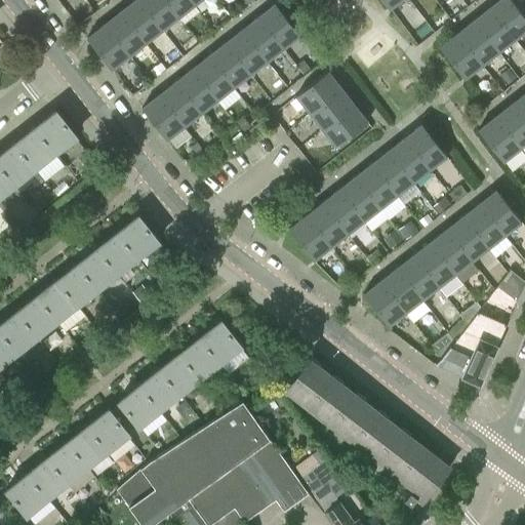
[(93,8),(104,0),(86,0),(87,0),(93,8)]
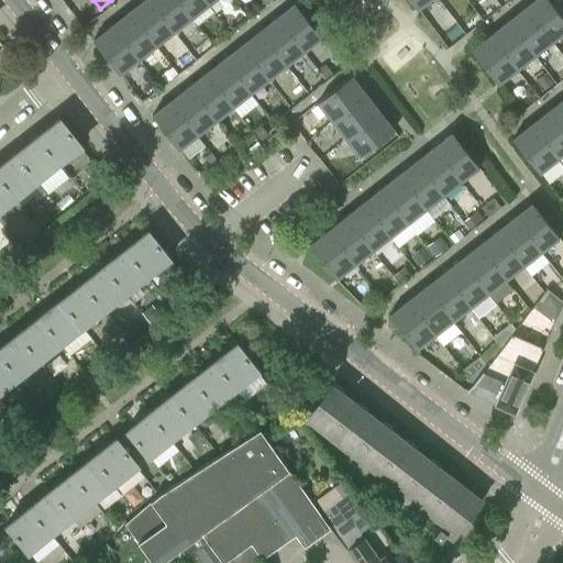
[(145,0),(130,12),(156,46),(174,32),(148,0),(145,0)]
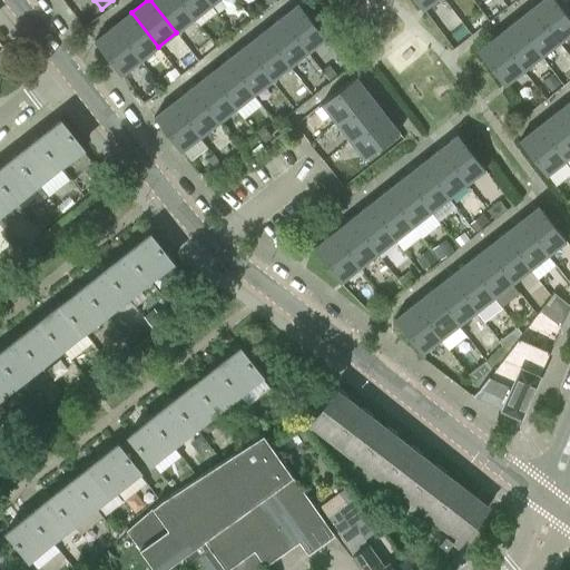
[(150,0),(176,32),(194,19),(179,0),(150,0)]
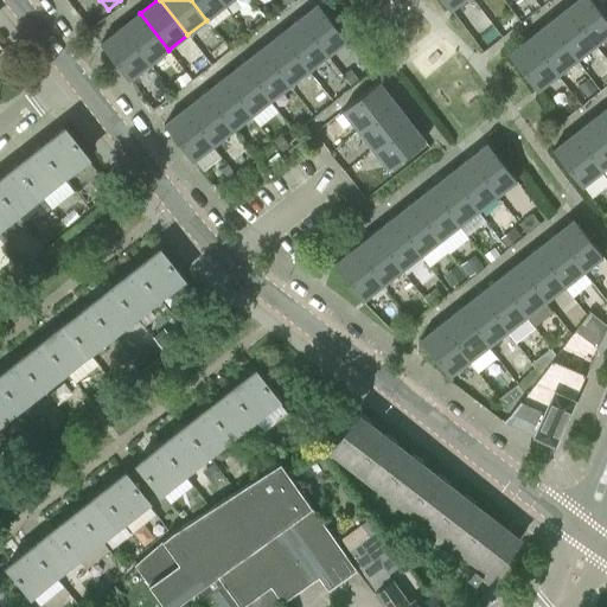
[(191,0),(206,20),(225,5),(221,0),(191,0)]
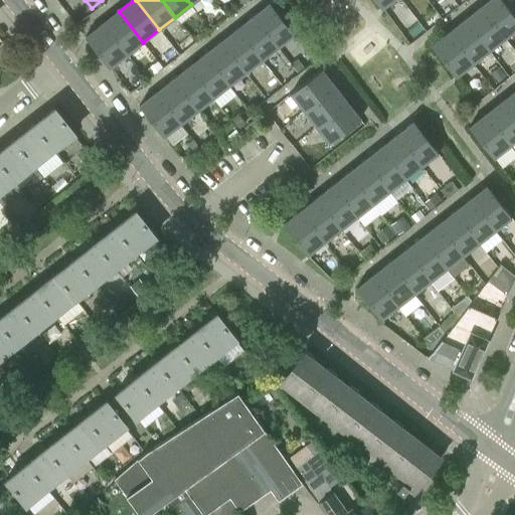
[(375,0),(382,9),(383,8),(382,7),(391,0),(375,0)]
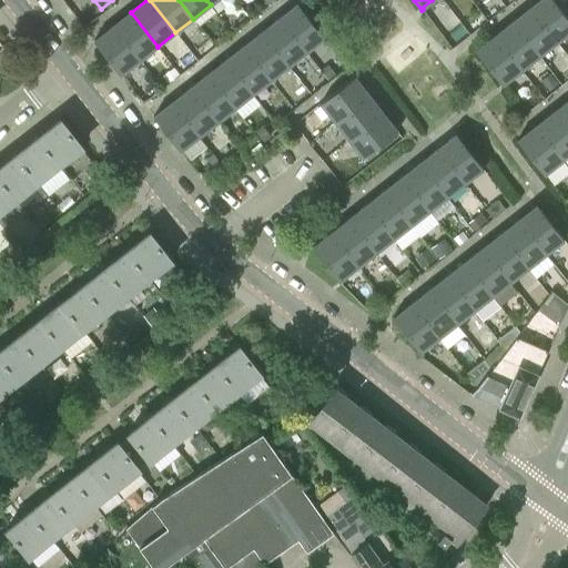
[(567,19),(553,0),(541,0),(530,9),(557,43),(567,33),(567,19)]
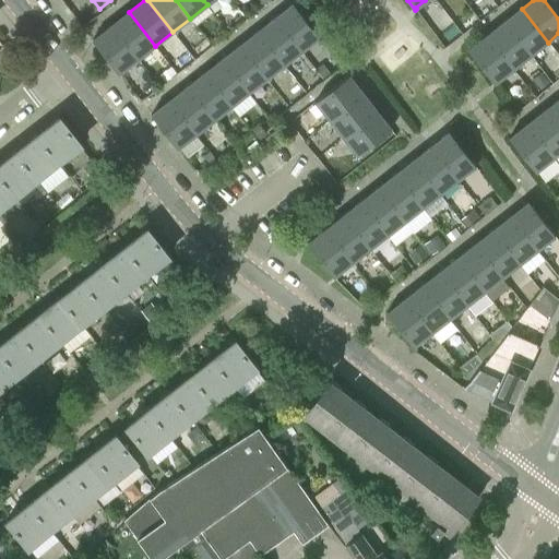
[(320,37),(293,3),(293,4),(275,18),(301,51),(319,38),(320,37)]
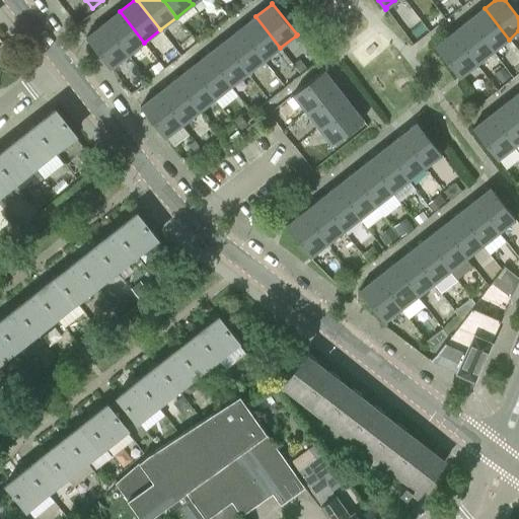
[(493,52),(509,40),(485,8),(468,21),(493,52)]
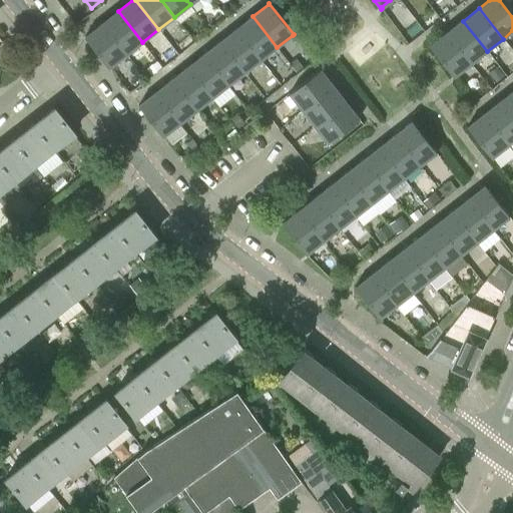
[(102,23),(126,54),(142,42),(118,11),(102,23)]
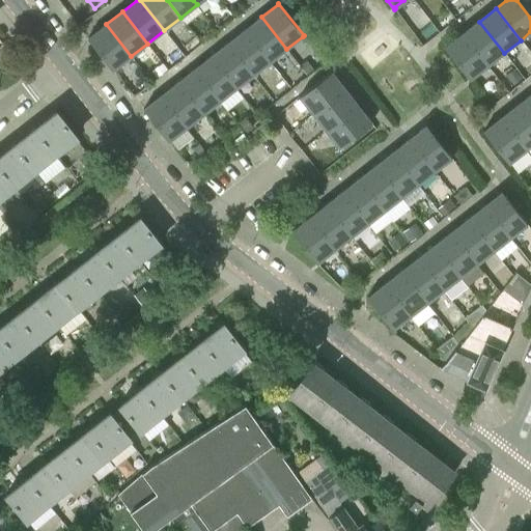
[(245,30),(270,62),(286,49),(261,17),(245,30)]
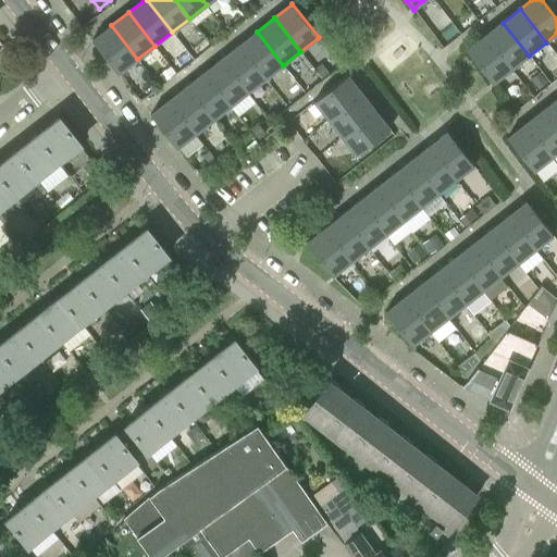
[(511,70),(529,56),(503,23),(485,36),(511,70)]
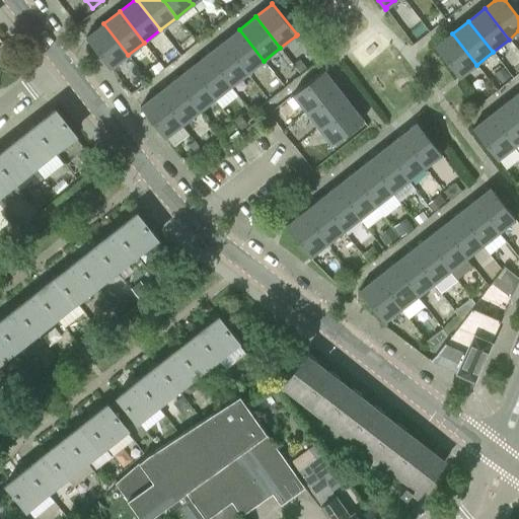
[(86,36),(112,69),(113,68),(112,68),(128,55),(103,23),(87,36),(86,36)]
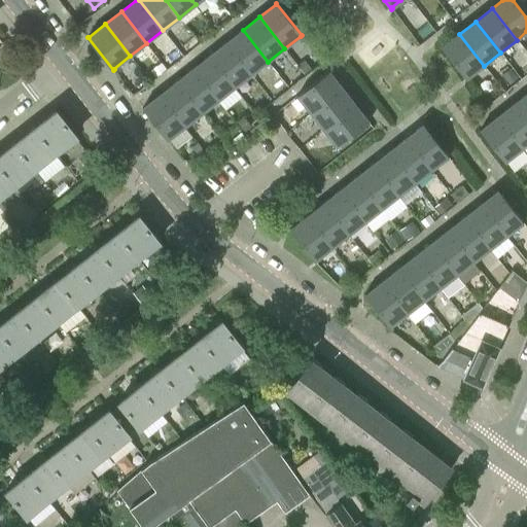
[(226,43),(251,74),(268,62),(243,30),(226,43)]
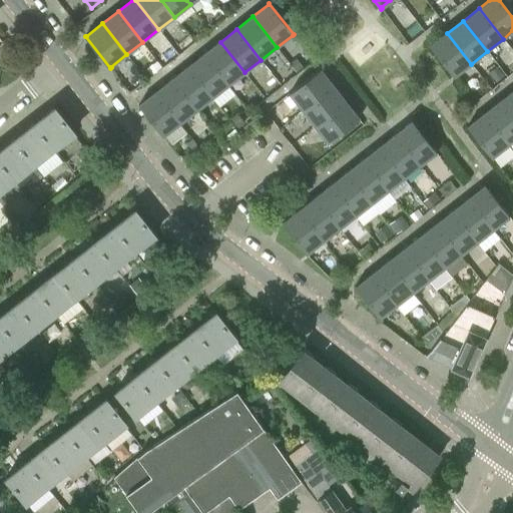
[(431,45),(430,46),(455,77),(456,76),(455,76),(471,64),(447,33),(431,45)]
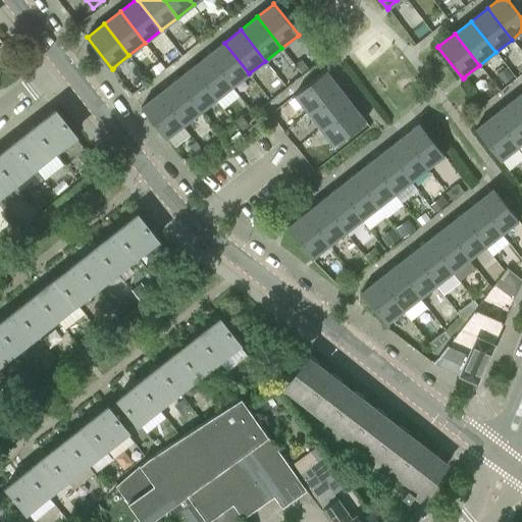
[(208,55),(232,87),(249,73),(224,43),(208,55)]
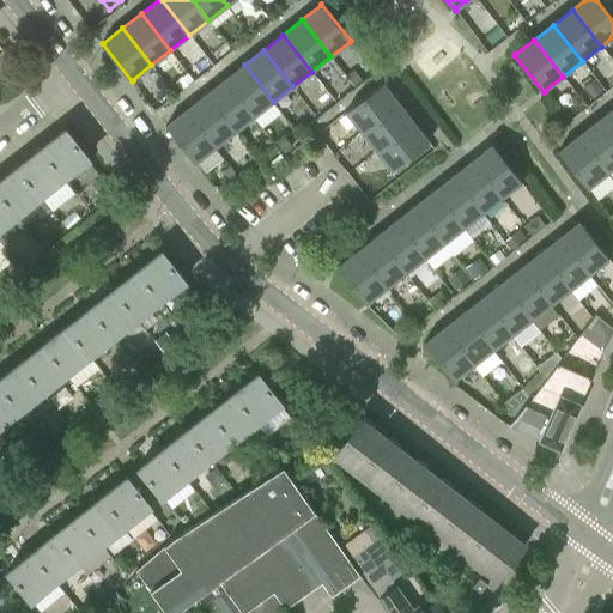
[(225,80),(254,116),(273,102),(244,65),(225,80)]
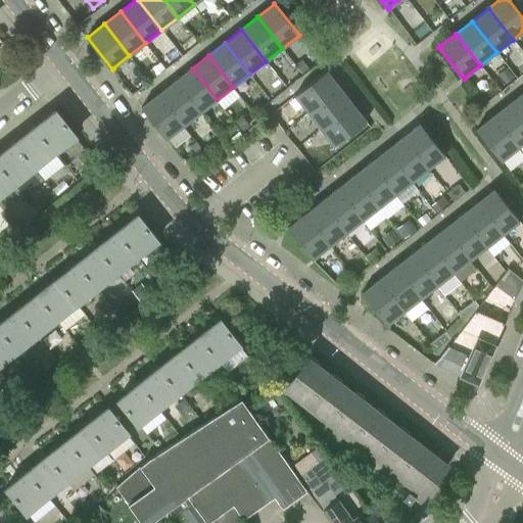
[(301,60),(296,64),(303,75),(310,70),(301,60)]
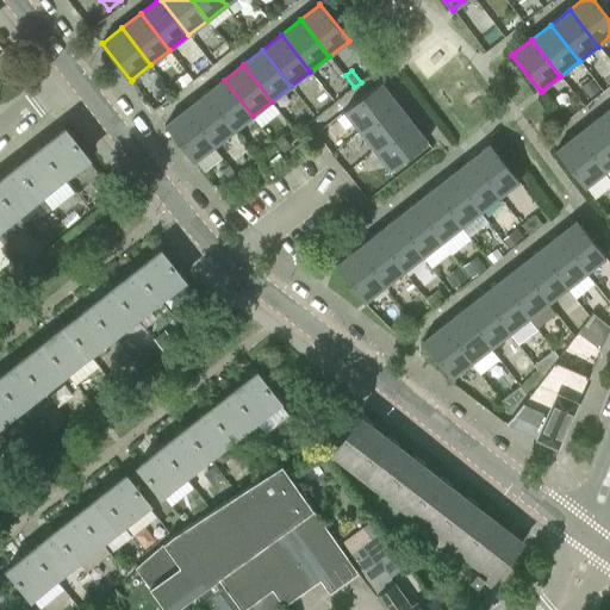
[(174,82),(180,91),(193,81),(187,73),(174,82)]
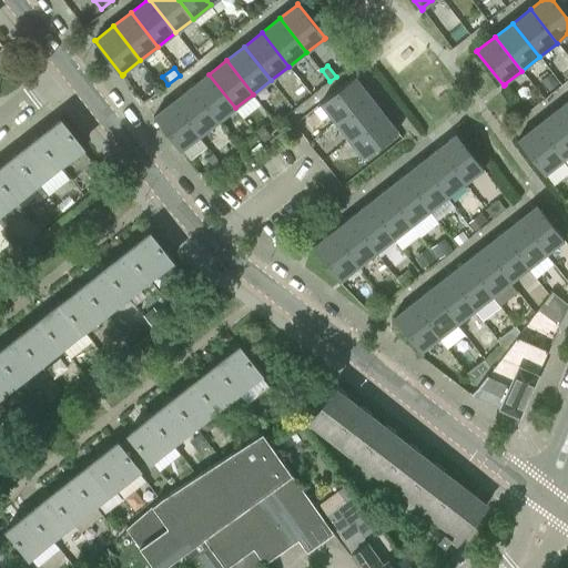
[(559,84),(551,73),(541,80),(550,91),(559,84)]
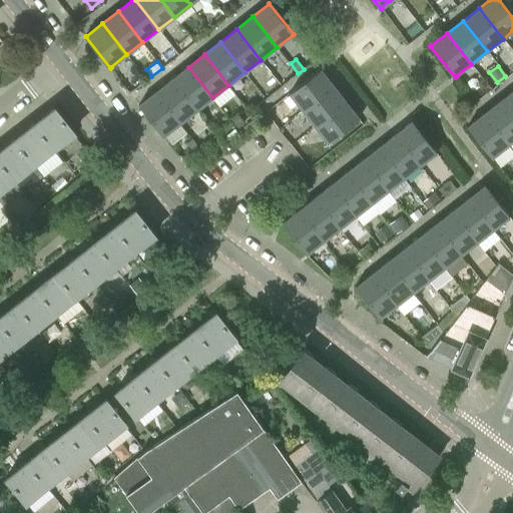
[(172,79),(196,110),(212,97),(188,67),(172,79)]
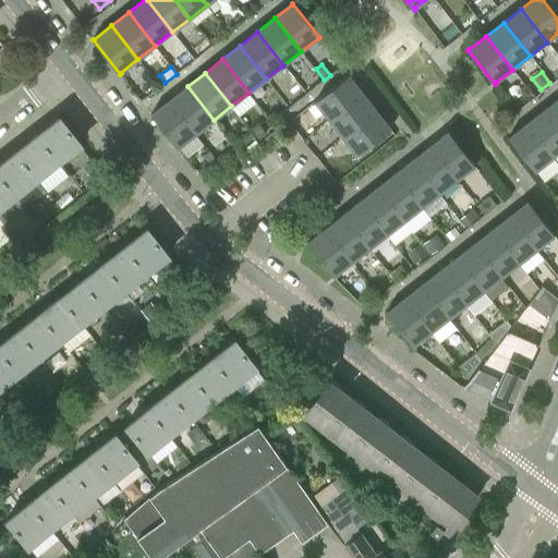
[(330,120),(363,93),(350,76),(350,75),(349,74),(315,101),(316,102),(330,120)]
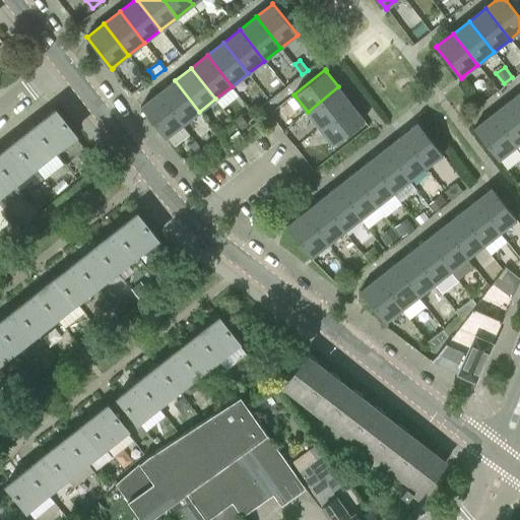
[(158,93),(183,124),(199,112),(175,80),(158,93)]
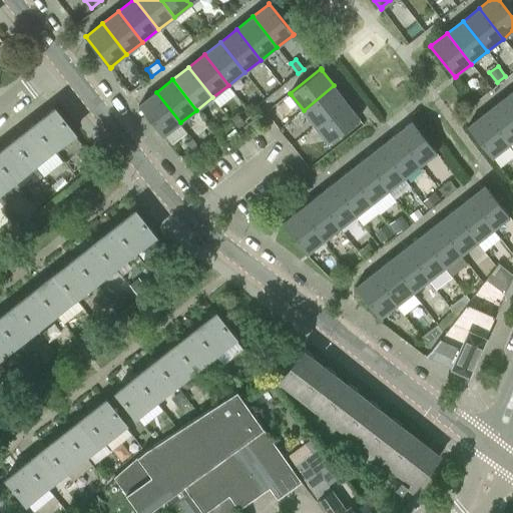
[(316,125),(347,101),(334,85),(304,110),(316,125)]
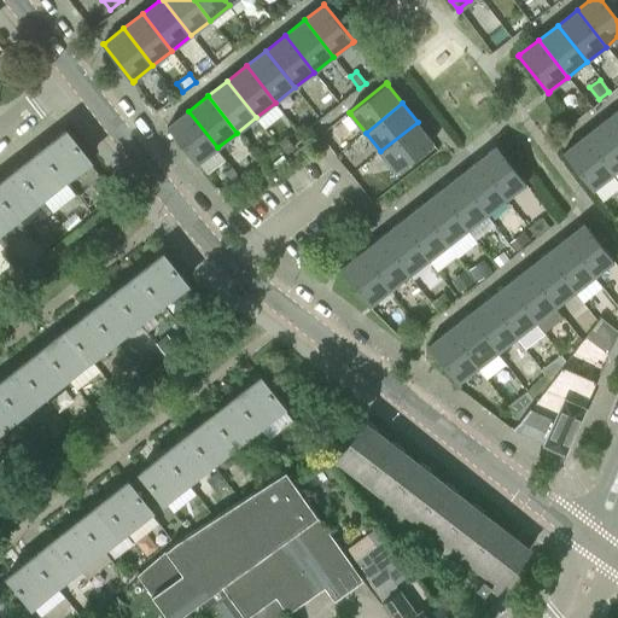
[(617,110),(604,122),(617,140),(617,110)]
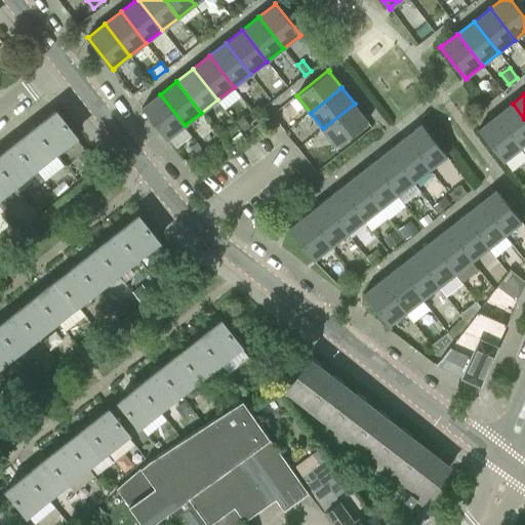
[(168,138),(185,125),(160,94),(144,107),(143,107),(167,139),(168,138)]
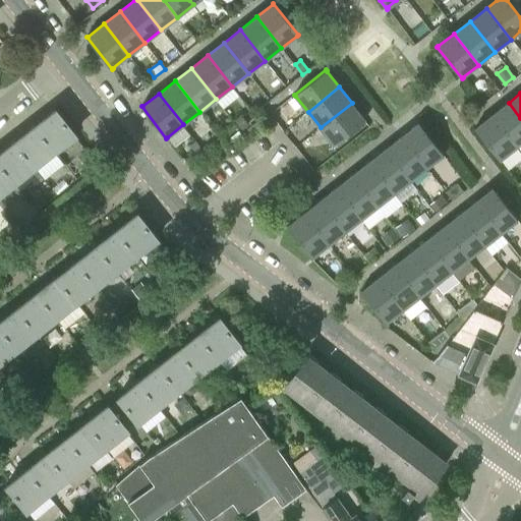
[(364,119),(352,103),(321,127),(333,143),(334,145),(365,120),(365,119),(364,119)]
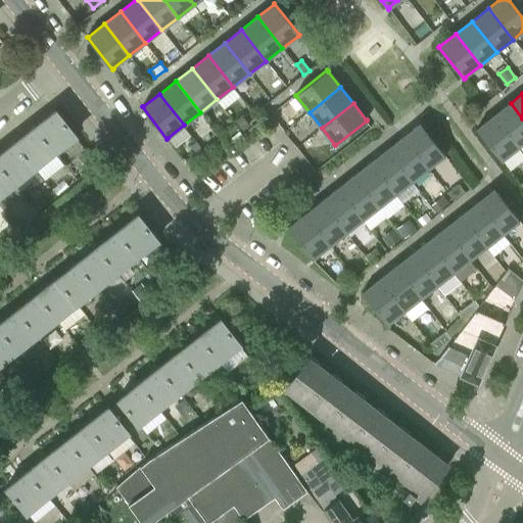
[(494,115),(519,147),(522,143),(522,119),(511,103),(494,115)]
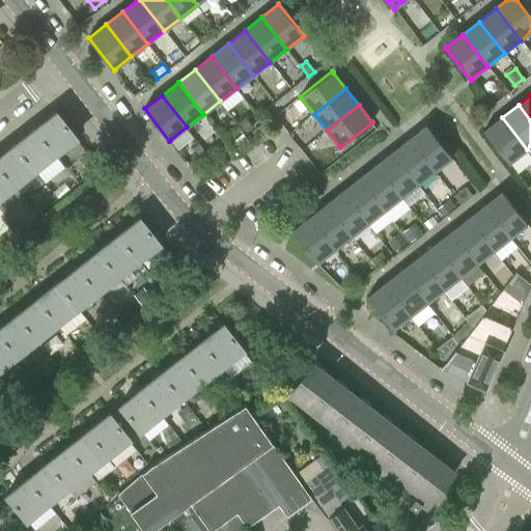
[(56,155),(77,138),(56,111),(35,128),(56,155)]
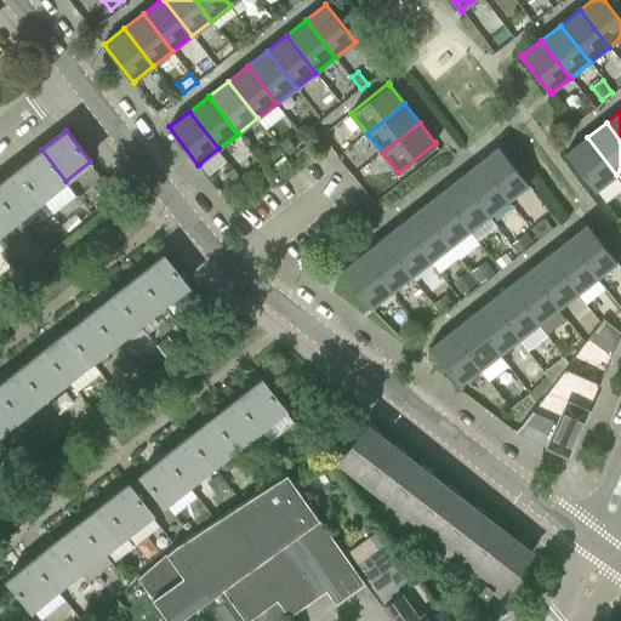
[(292,142),(286,136),(280,142),(284,148),(290,154),(297,148),(292,142)]
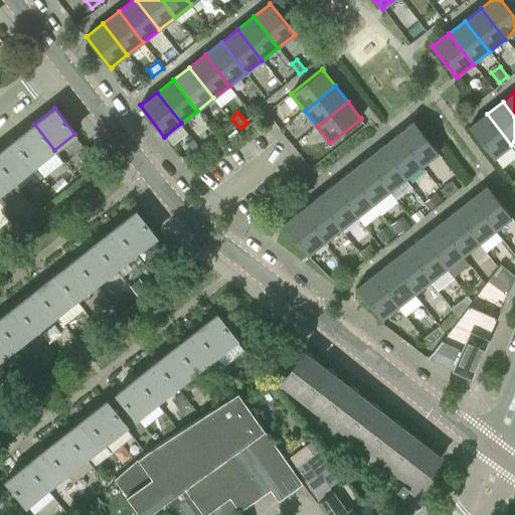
[(471,126),(470,127),(494,158),(495,158),(495,157),(511,145),(487,114),(471,127),(471,126)]
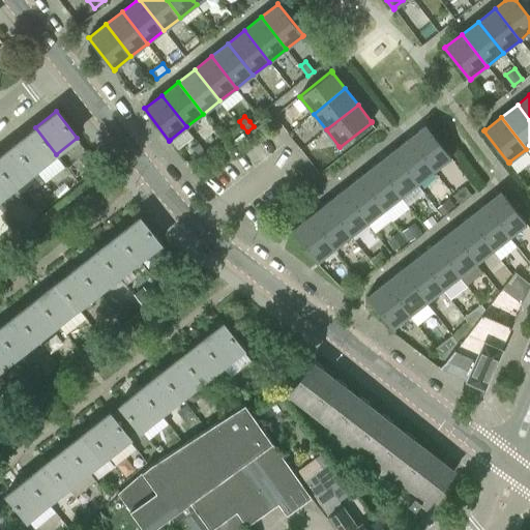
[(450,158),(451,157),(427,125),(425,125),(425,126),(409,139),(434,171),(450,157),(450,158)]
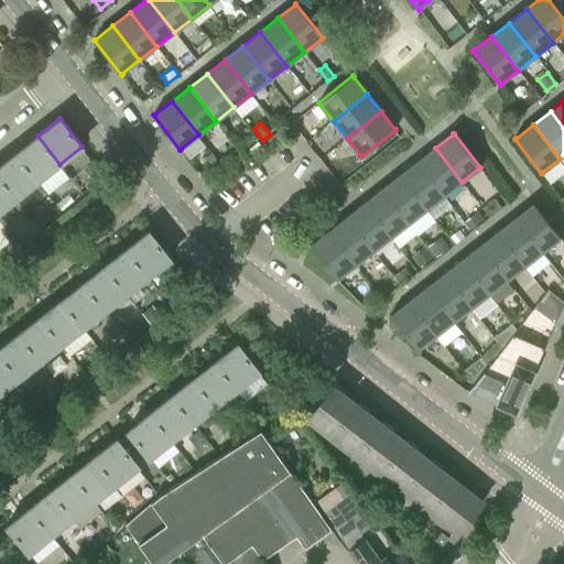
[(38,181),(60,164),(38,136),(15,153),(38,181)]
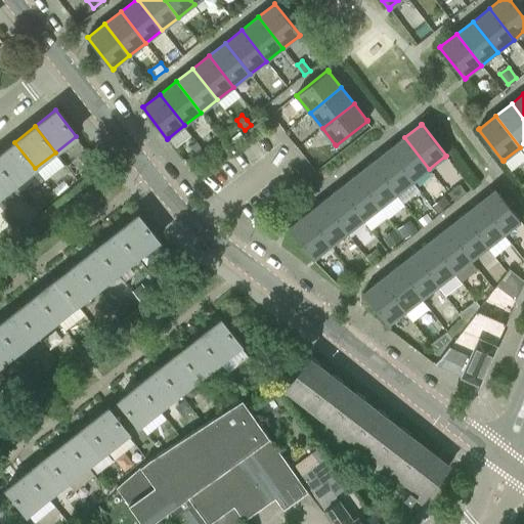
[(388,150),(412,181),(429,169),(404,137),(388,150)]
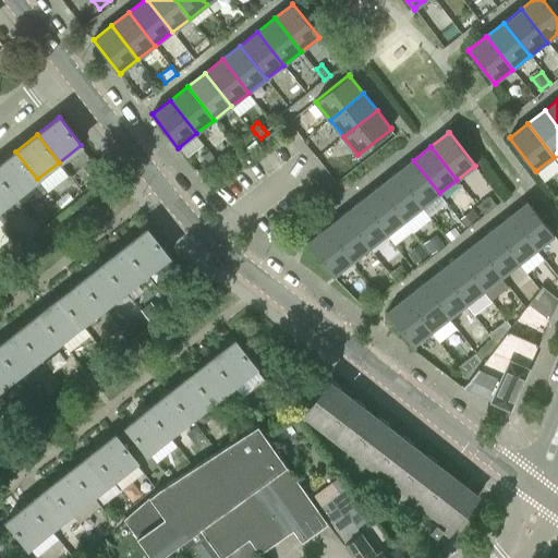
[(210,166),(218,159),(210,150),(203,157),(210,166)]
